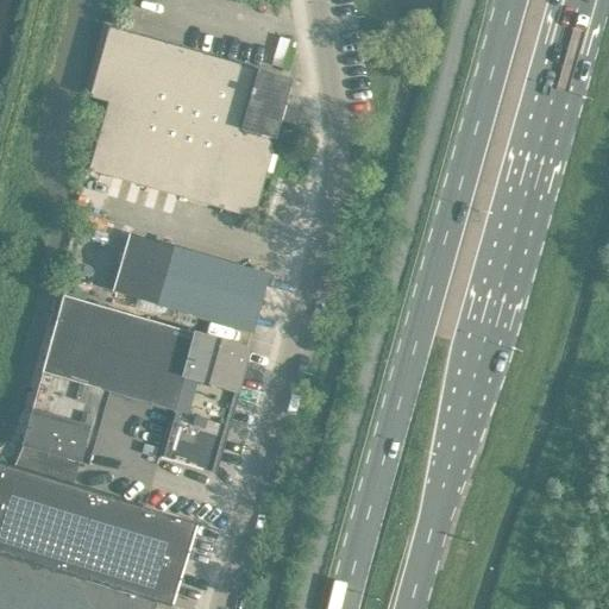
[(217,207),(252,218),(271,151),(269,150),(272,138),(275,139),(281,119),(293,123),(297,108),(284,105),(292,80),(110,27),(89,96),(108,101),(88,170),(217,207)]
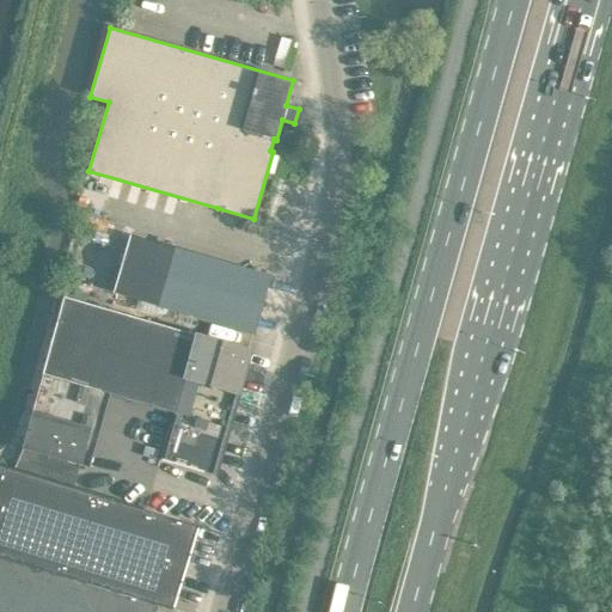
[(114,292),(254,332),(269,276),(129,236),(114,292)]
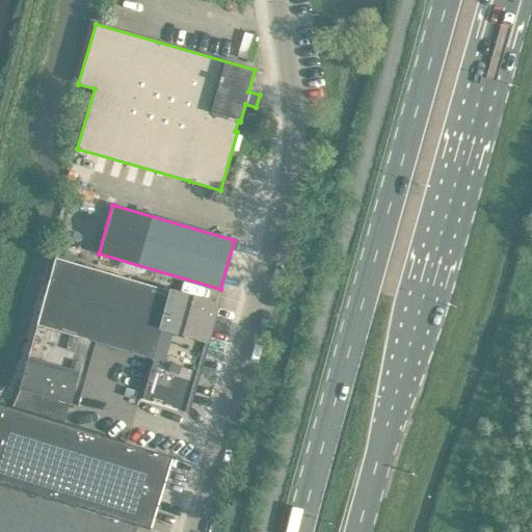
[(19,390),(14,409),(63,425),(69,404),(77,406),(96,342),(152,357),(139,400),(176,410),(176,409),(184,413),(203,347),(204,347),(215,304),(55,259),(18,390),(19,390)]
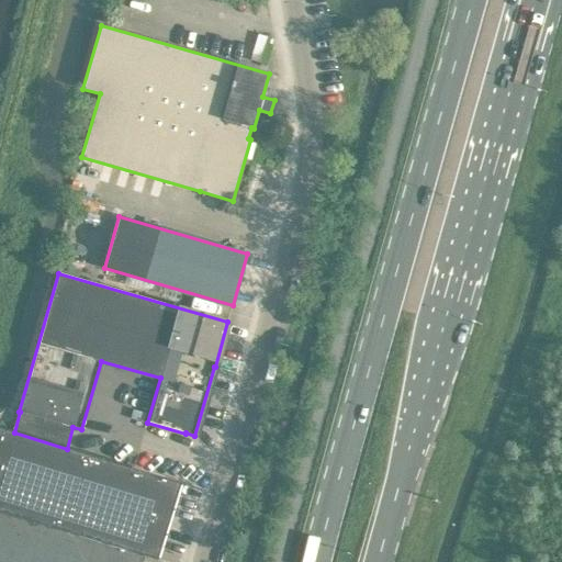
[(0,510),(144,555),(157,559),(180,483),(147,473),(134,469),(76,451),(67,449),(14,433),(0,427),(0,510)]
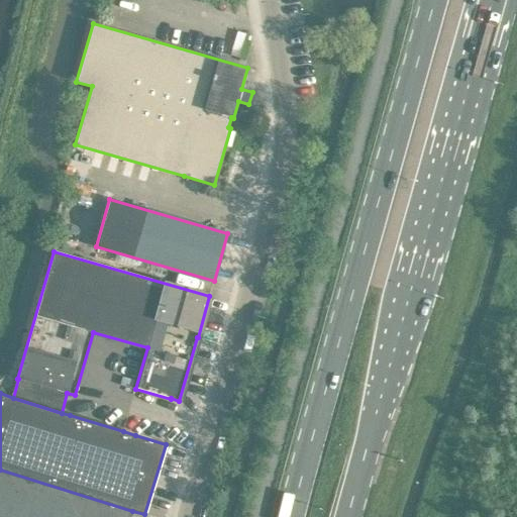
[(0,470),(0,516),(129,516),(132,511),(0,470)]
